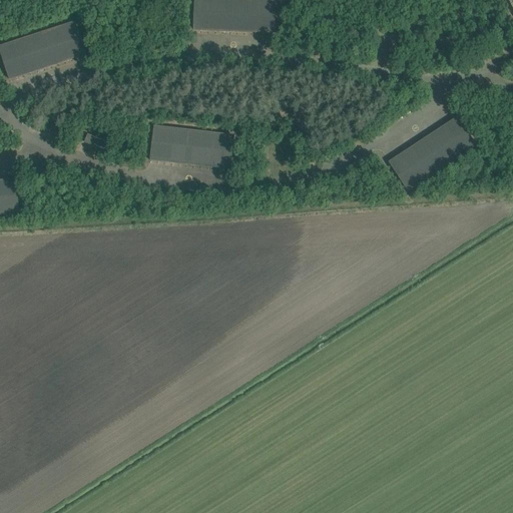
[(194,0),(194,31),(275,34),(276,0),(194,0)]
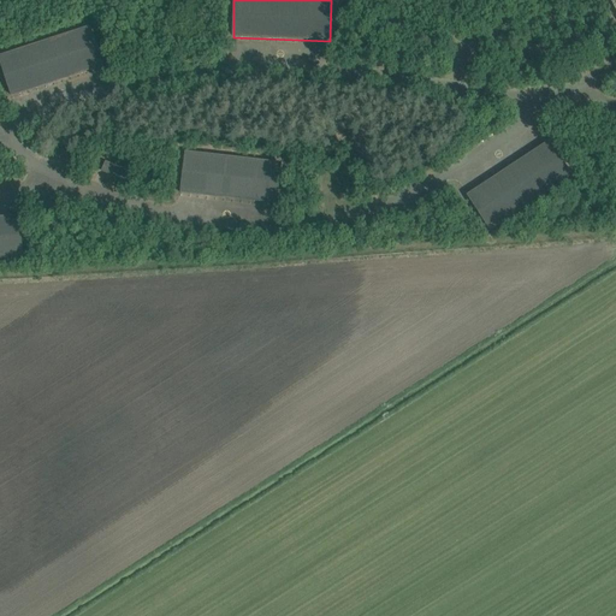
[(104,66),(90,27),(0,57),(0,61),(11,96),(104,66)]
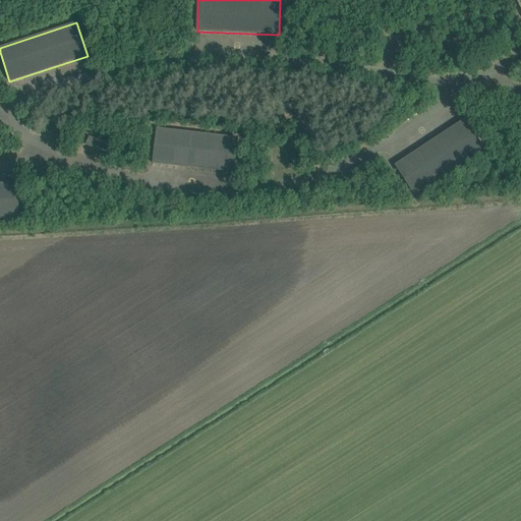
[(395,166),(415,195),(484,150),(464,119),(395,166)]
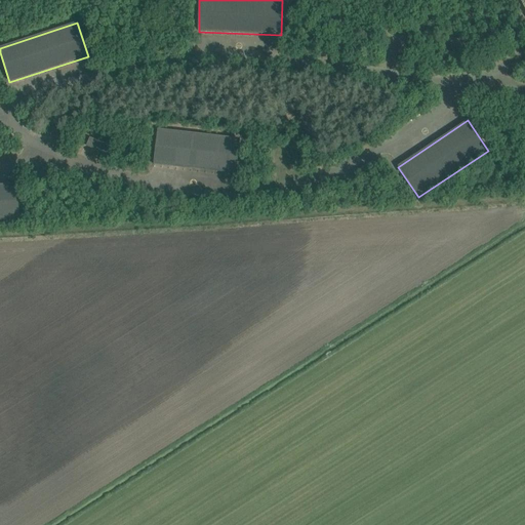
[(154,165),(236,174),(240,138),(158,129),(154,165)]
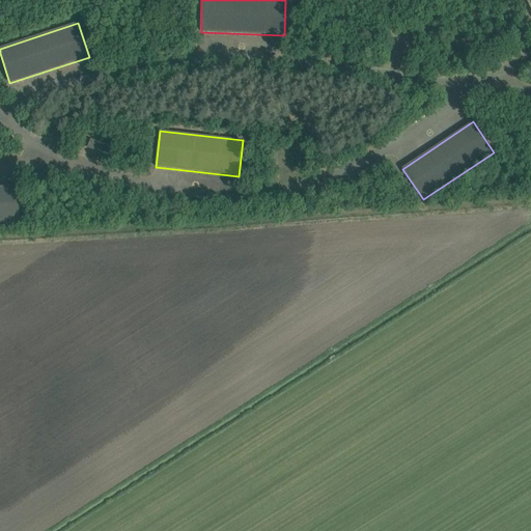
[(87,148),(109,157),(112,147),(91,139),(87,148)]
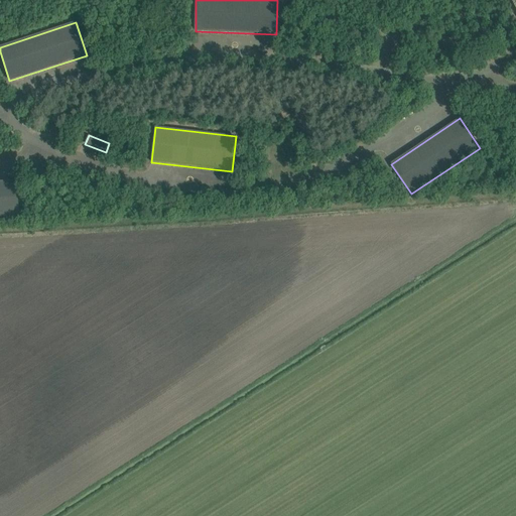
[(0,217),(20,217),(18,180),(0,181),(0,217)]
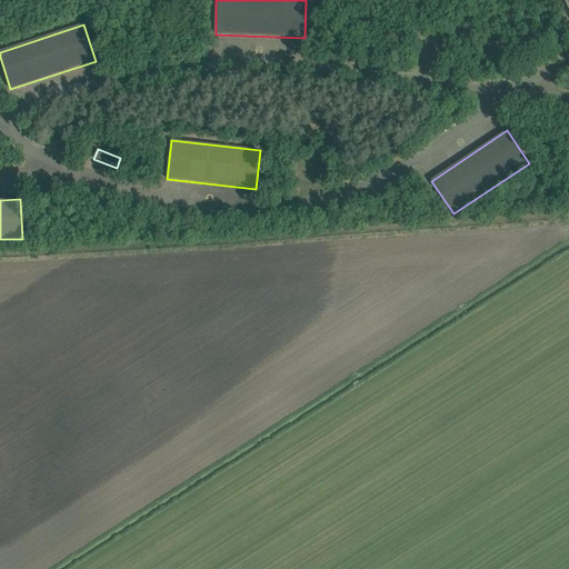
All buildings are outlined.
